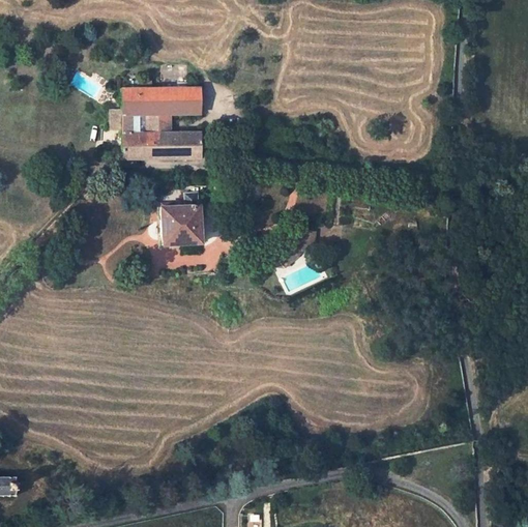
[(116,145),(116,156),(202,156),(202,153),(204,153),(204,149),(202,149),(202,130),(172,130),(145,130),(133,130),(133,112),(146,112),(172,112),(201,112),(201,85),(122,86),(122,108),(113,108),(113,111),(111,111),(111,126),(122,126),(122,145),(116,145)]
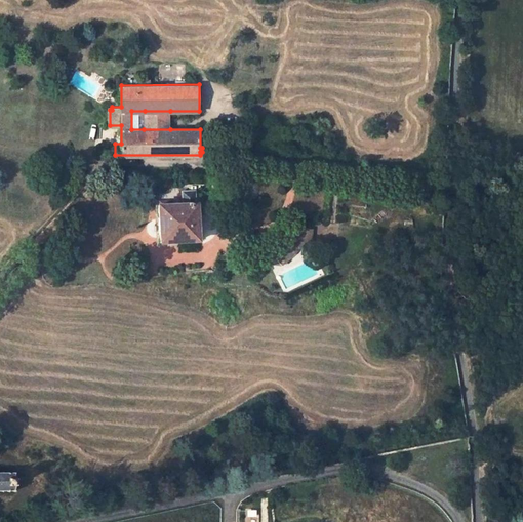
[(145,111),(144,129),(170,129),(170,111),(145,111)]
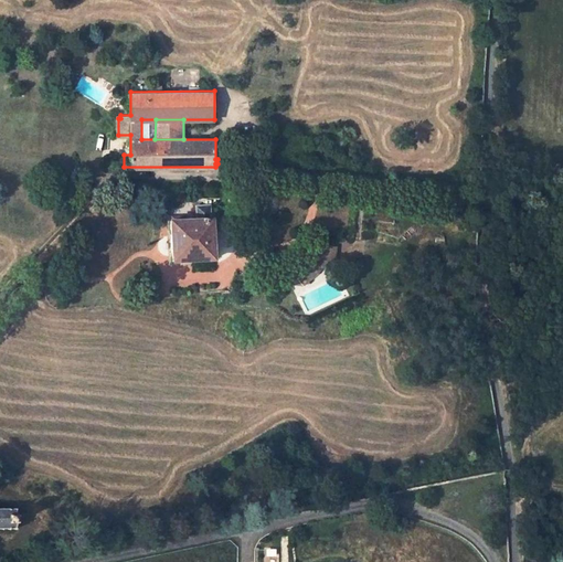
[(212,216),(212,202),(198,203),(198,218),(212,216)]
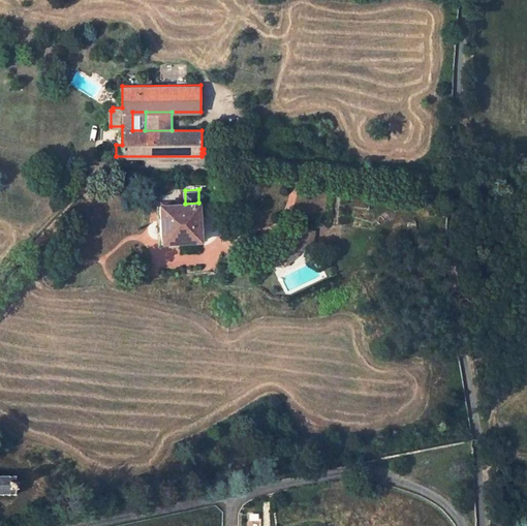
[(200,240),(200,203),(198,203),(185,204),(174,205),(161,205),(162,242),(200,240)]
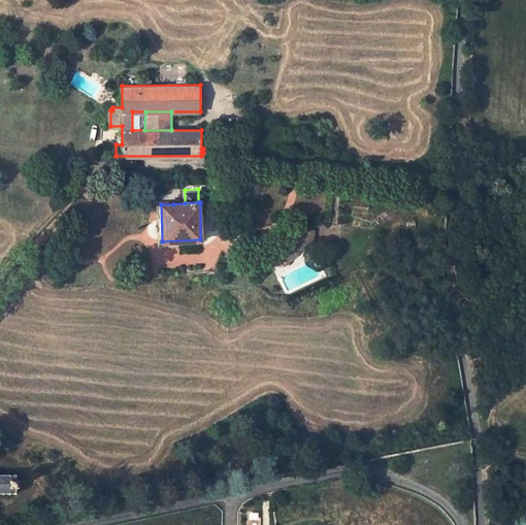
[(316,227),(298,226),(297,235),(289,249),(285,252),(291,258),(298,253),(302,247),(308,250),(314,241),(316,227)]
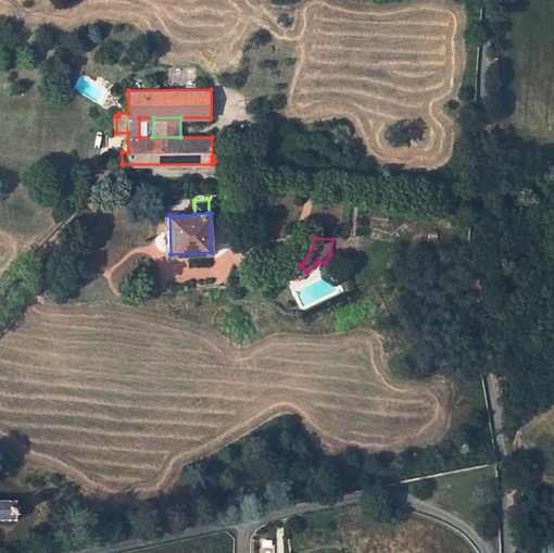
[(300,265),(286,276),(299,279),(306,272),(300,265)]
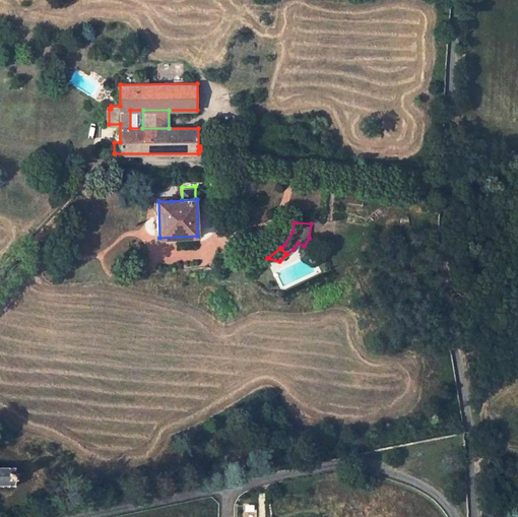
[(0,482),(15,482),(15,464),(0,464),(0,482)]
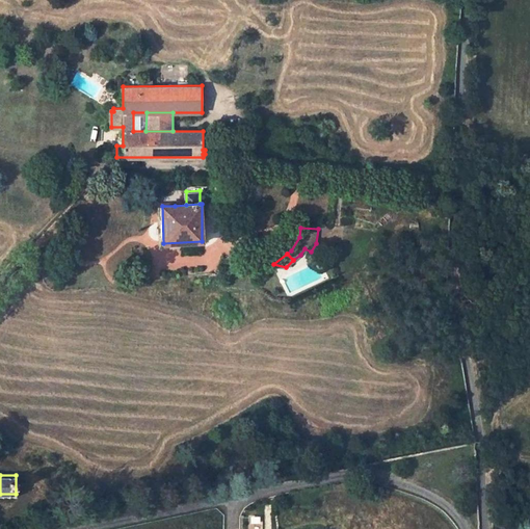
All buildings are outlined.
